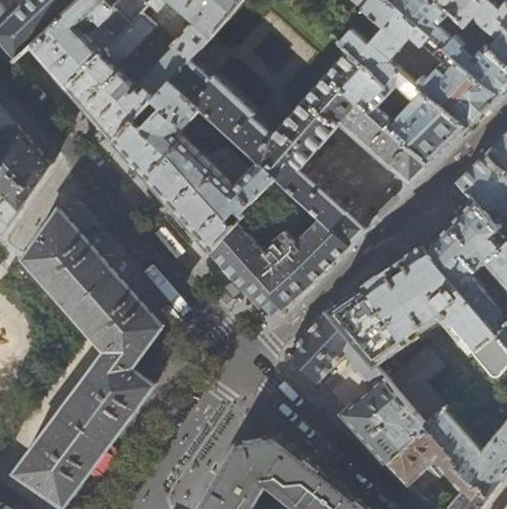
[(0,52),(10,64),(11,65),(27,49),(82,0),(98,0),(102,3),(103,3),(126,27),(149,0),(0,0),(0,52)]
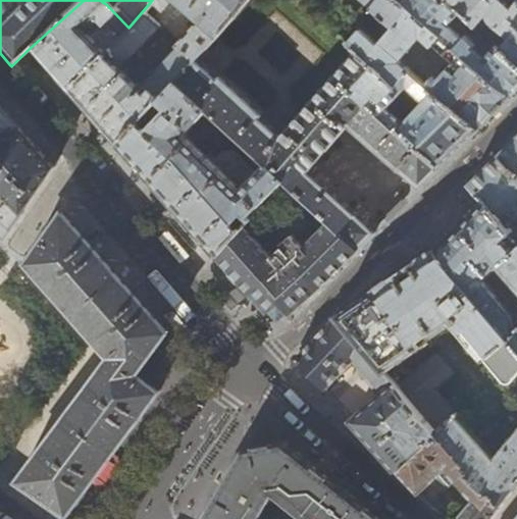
[(32,55),(66,94),(128,28),(105,3),(104,3),(100,0),(84,0),(28,50),(32,55)]
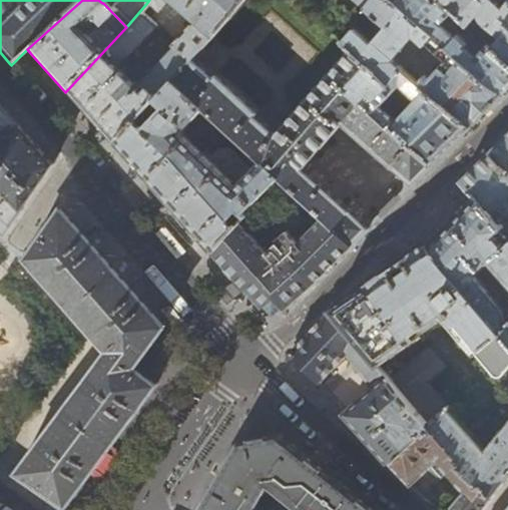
[(169,82),(185,65),(209,40),(242,0),(149,0),(126,27),(65,92),(87,117),(111,145),(169,82)]
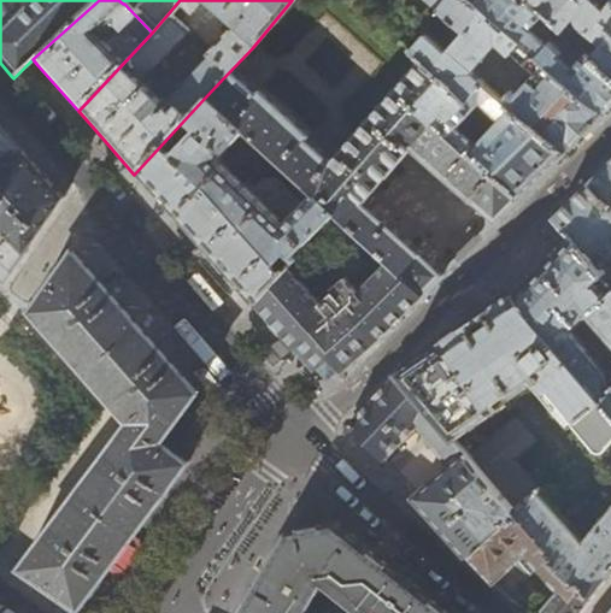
[(506,56),(515,46),(463,0),(362,0),(354,10),(416,64),(462,102),(477,86),(479,84),(468,74),(492,45),(505,56),(506,56)]
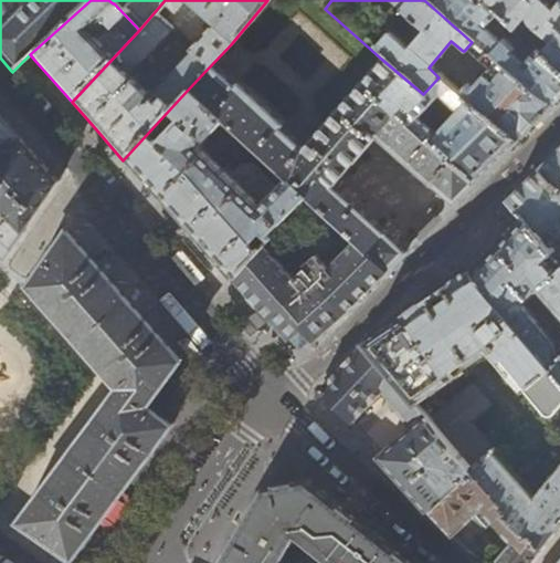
[(424,0),(472,42),(489,18),(489,17),(469,0),(424,0)]
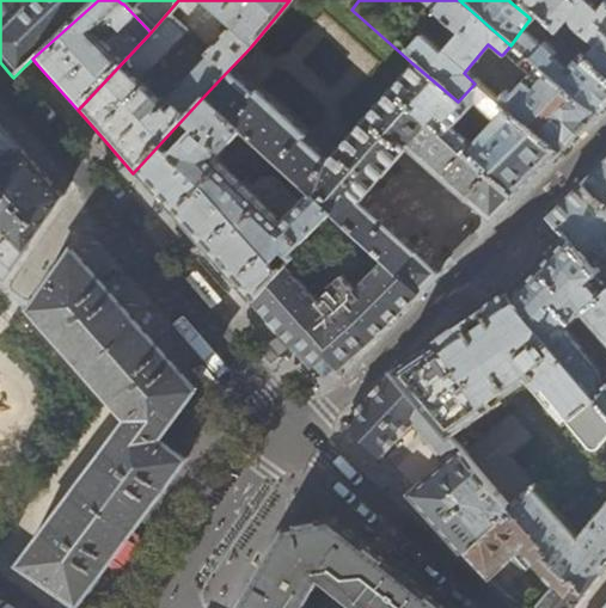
[(508,0),(530,18),(543,0),(508,0)]
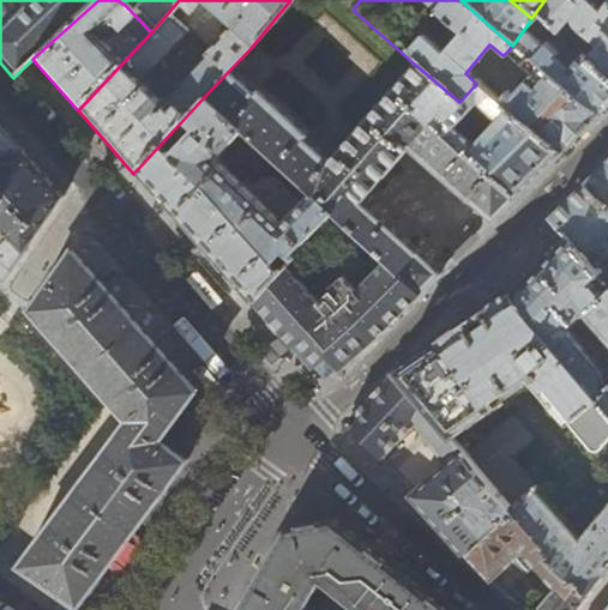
[(607,6),(602,1),(600,0),(545,0),(531,18),(531,19),(607,80),(607,6)]
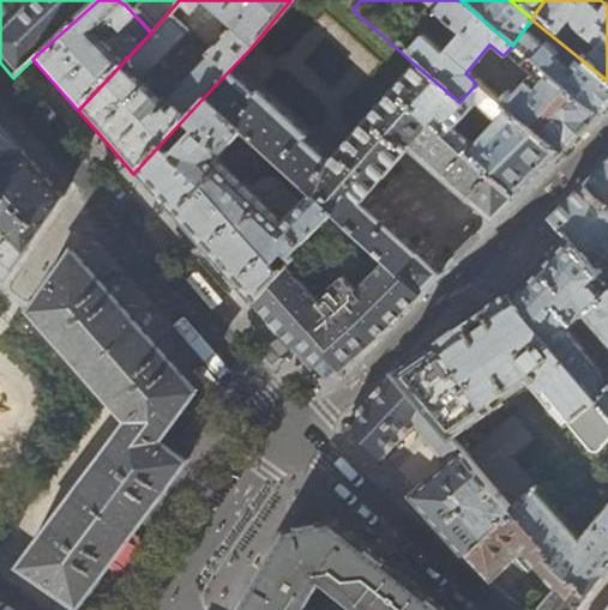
[(607,102),(607,80),(531,19),(512,46),(595,116),(607,102)]
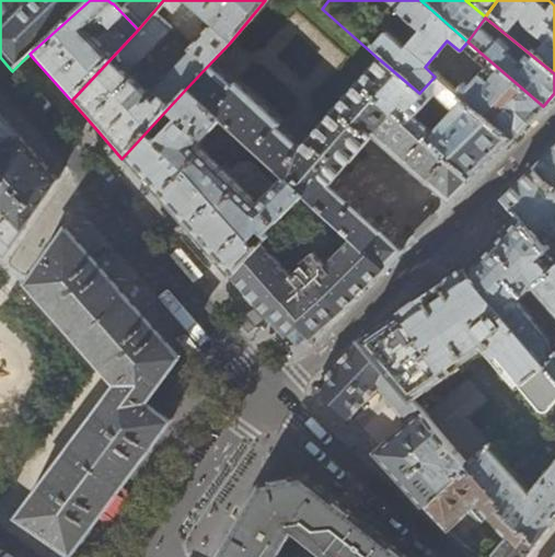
[(522,128),(543,106),(467,42),(460,50),(483,69),(457,97),(509,142),(515,136),(522,128)]
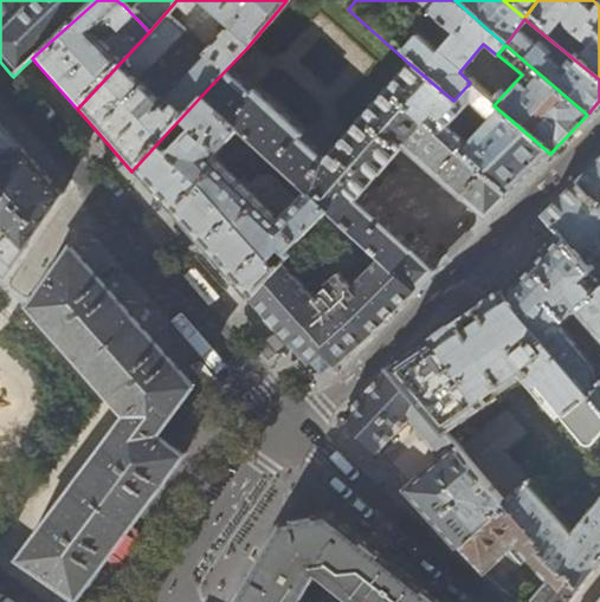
[(297,138),(300,135),(251,90),(243,99),(219,77),(200,97),(237,131),(305,194),(323,211),(379,261),(412,291),(431,272),(431,271),(438,265),(430,266),(424,265),(419,261),(353,201),(400,148),(469,209),(472,217),(475,224),(475,228),(550,154),(494,105),(469,84),(453,101),(408,63),(321,161),(297,138)]
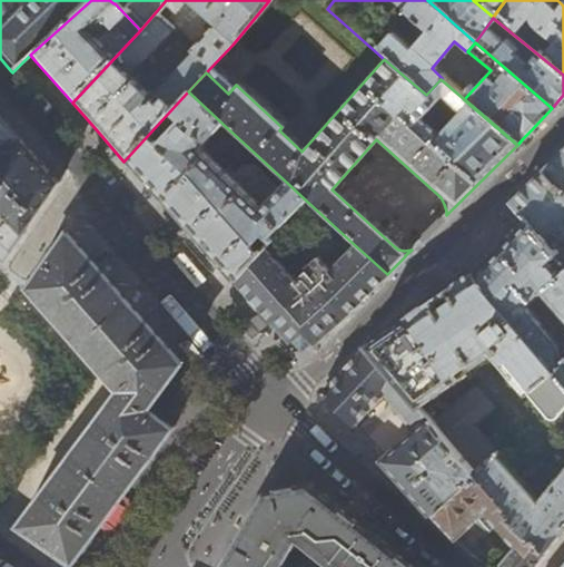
[(164,205),(233,283),(268,241),(304,198),(287,183),(278,194),(255,172),(240,172),(234,179),(226,173),(221,177),(197,153),(223,124),(188,91),(124,162),(164,205)]
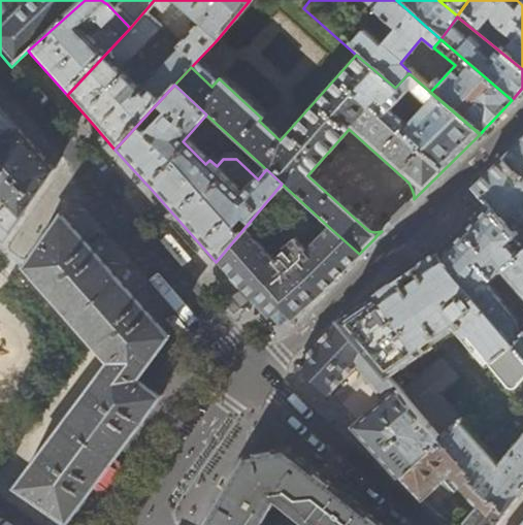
[(0,173),(2,172),(0,170),(0,145),(17,131),(0,112),(0,173)]
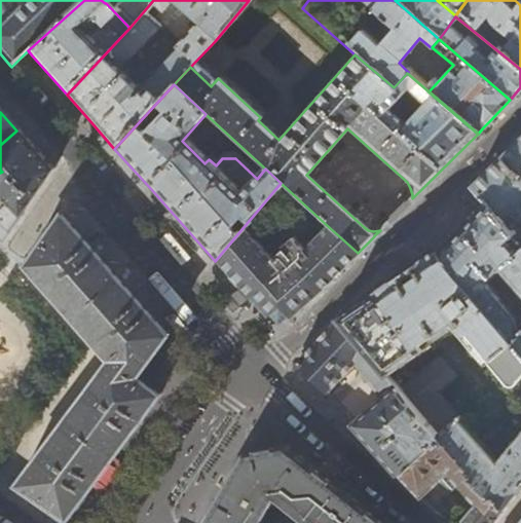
[(2,204),(5,208),(14,220),(27,203),(47,174),(49,172),(47,171),(23,139),(16,131),(0,145),(0,170),(2,172),(0,173),(0,202),(2,204)]
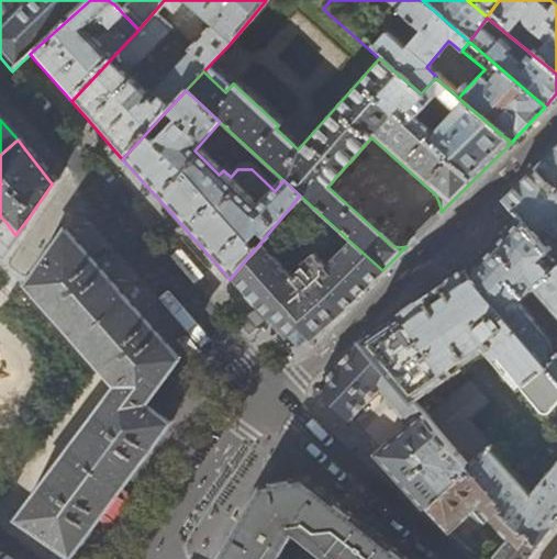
[(516,220),(556,264),(556,144),(538,163),(502,199),(500,200),(504,205),(516,220)]
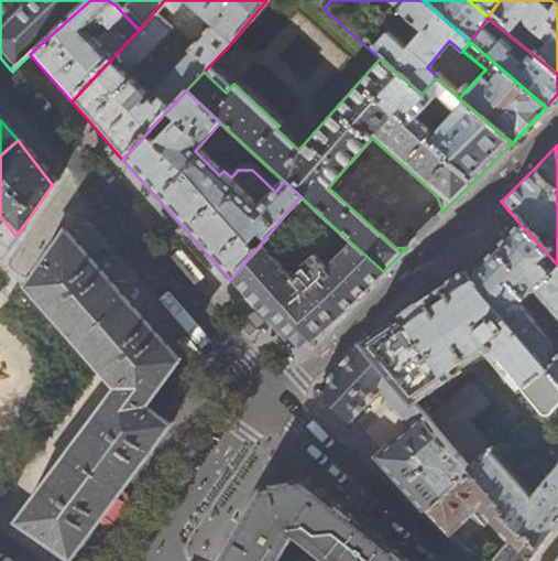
[(557,383),(557,265),(517,220),(502,236),(466,276),(557,383)]
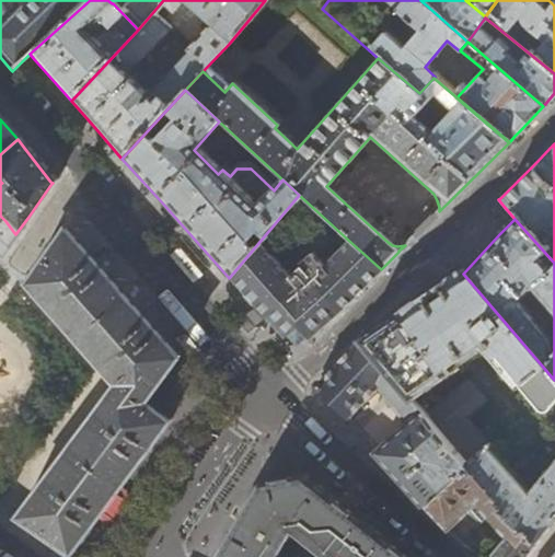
[(15,234),(6,221),(0,224),(0,256),(15,234)]
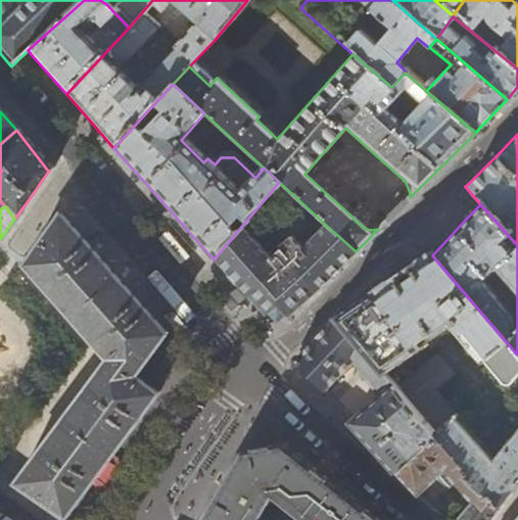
[(12,484),(62,519),(85,489),(155,394),(154,393),(132,378),(163,335),(160,332),(128,294),(110,274),(93,254),(58,216),(57,215),(22,267),(97,350),(105,360),(83,389),(36,454),(12,484)]
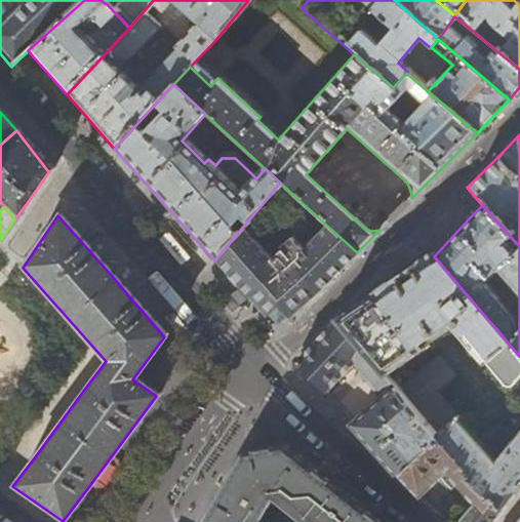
[(242,233),(250,225),(247,222),(214,261),(222,270),(232,280),(265,318),(270,314),(283,315),(287,319),(317,292),(357,252),(328,227),(302,252),(289,241),(278,250),(280,253),(269,262),(242,233)]
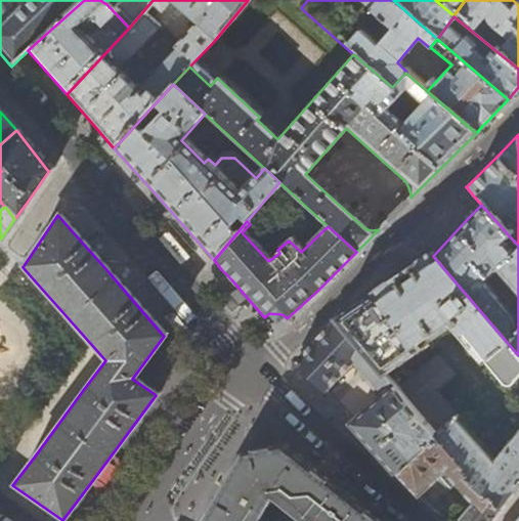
[(496,513),(518,485),(518,355),(433,256),(431,253),(400,273),(334,320),(382,378),(424,348),(420,343),(445,324),(455,335),(452,336),(461,347),(463,345),(481,363),(480,365),(498,386),(500,385),(502,387),(505,387),(508,387),(518,374),(518,431),(492,463),(463,429),(483,408),(436,354),(389,386),(434,439),(466,477),(465,478),(496,513)]
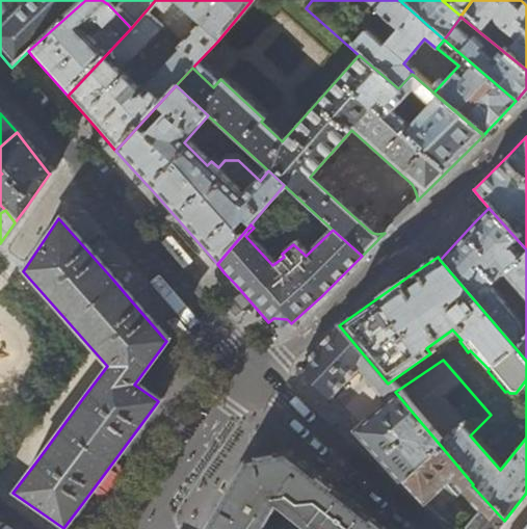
[(393,474),(400,481),(441,446),(395,392),(388,384),(339,325),(337,326),(321,344),(302,365),(298,365),(294,369),(295,373),(297,375),(302,375),(304,376),(326,401),(356,371),(363,379),(384,404),(354,431),(393,474)]
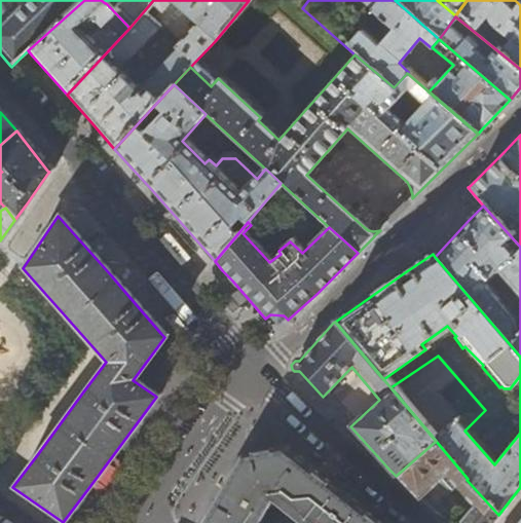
[(417,500),(438,519),(442,522),(492,522),(498,515),(467,480),(468,479),(436,441),(396,476),(417,500)]
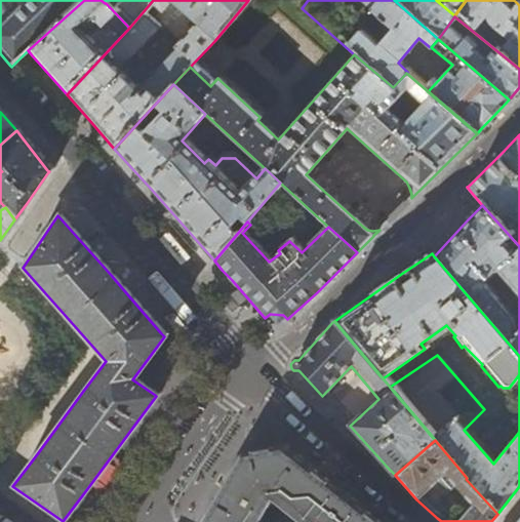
[(371,521),(348,503),(328,487),(283,451),(280,449),(240,456),(207,512),(202,521),(371,521)]
